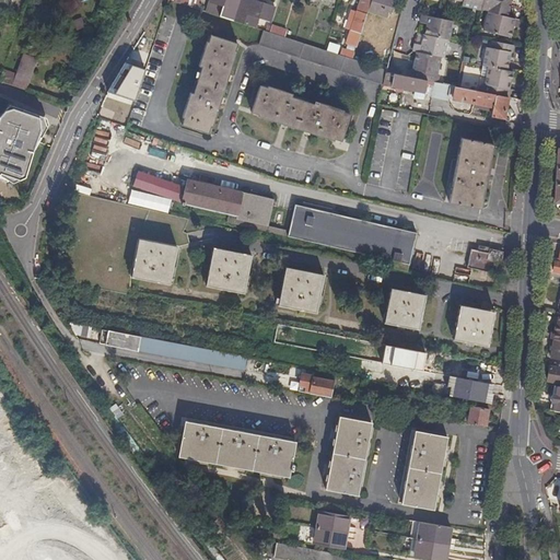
[(210,0),(207,12),(232,21),(238,0),(210,0)]
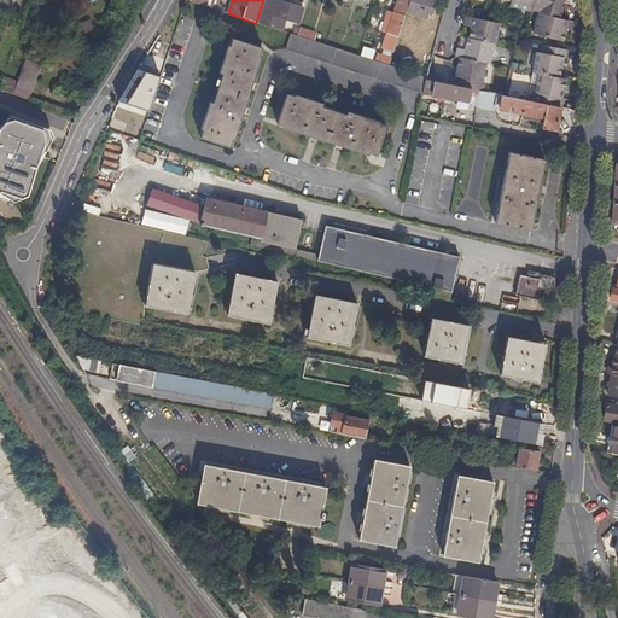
[(303,9),(278,0),(263,0),(256,23),(281,30),(285,18),(298,23),(303,9)]
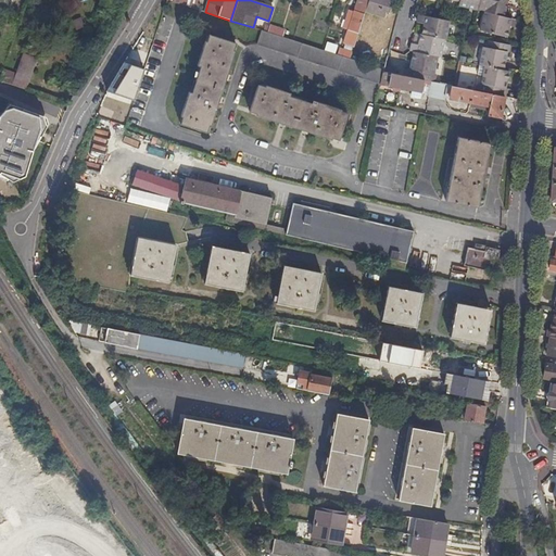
[(365,10),(368,0),(358,0),(355,11),(354,10),(354,11),(348,9),(344,20),(350,21),(348,29),(358,33),(365,10)]
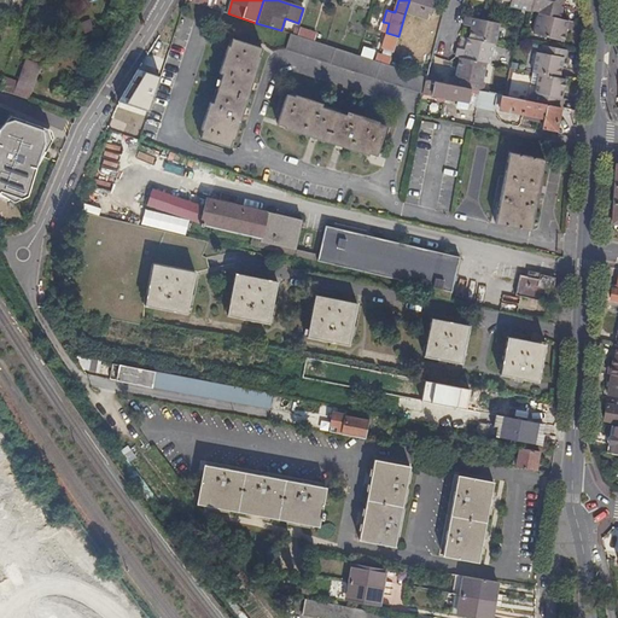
[(432,0),(409,0),(406,11),(426,18),(432,0)]
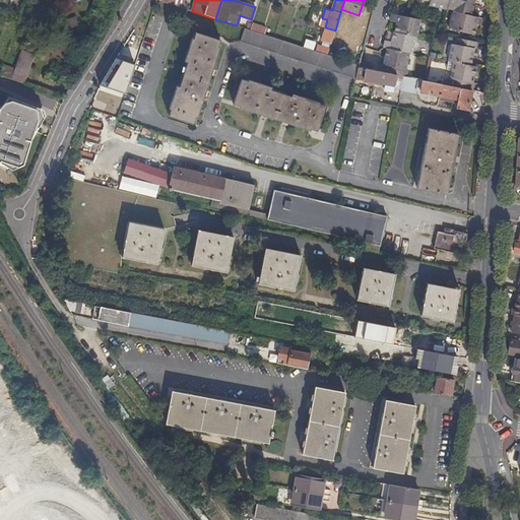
[(448,0),(429,0),(429,5),(446,9),(446,8),(448,0)]
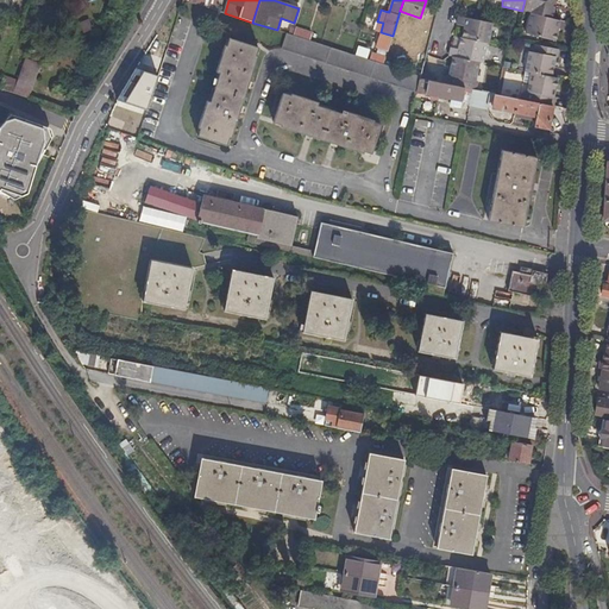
[(525,0),(522,10),(529,12),(529,13),(551,18),(554,4),(546,1),(546,0),(525,0)]
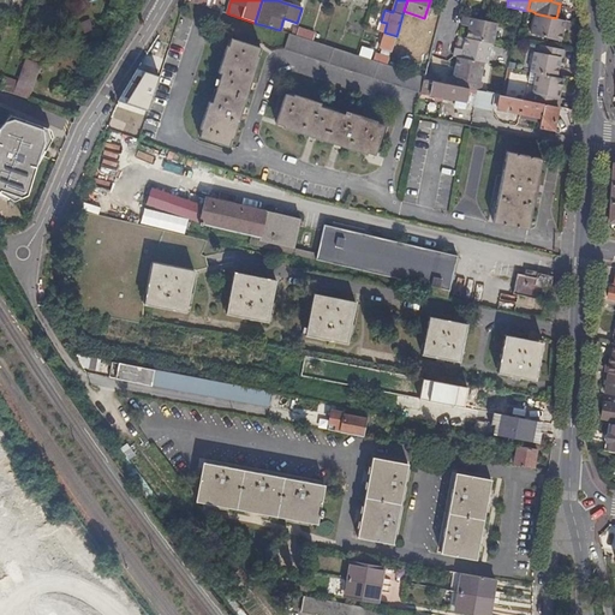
[(565,21),(556,18),(535,13),(530,34),(560,41),(565,21)]
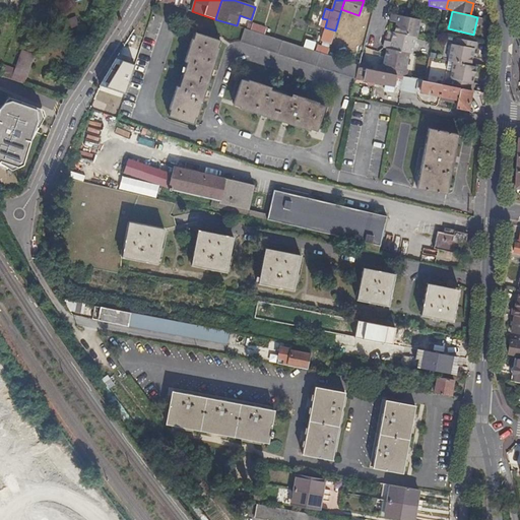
[(395,23),(394,33),(414,37),(416,37),(419,19),(391,14),(389,22),(395,23)]
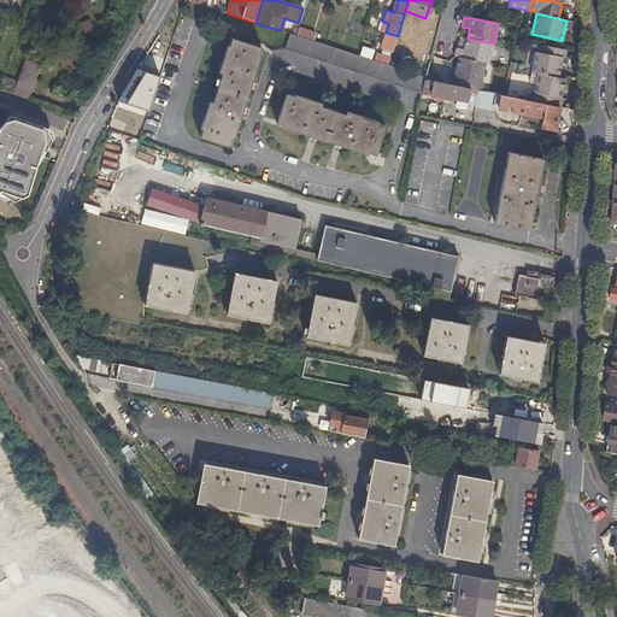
[(89,19),(82,23),(86,31),(94,29),(89,19)]
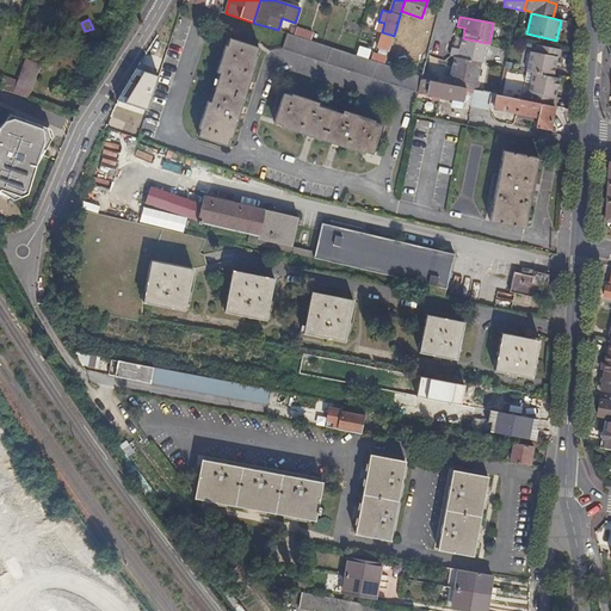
[(312,34),(295,29),(292,35),(309,41),(312,34)]
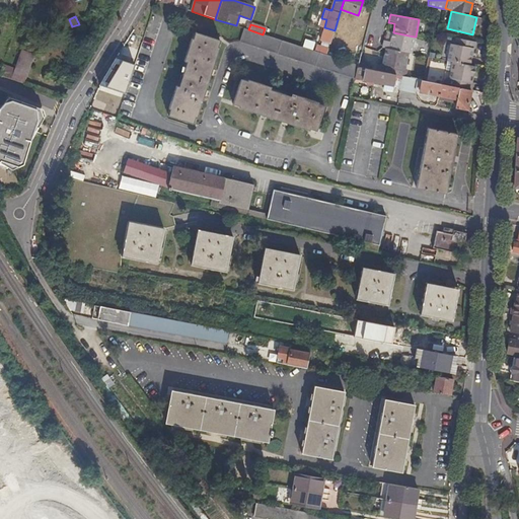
[(300,46),(273,38),(263,34),(248,29),(244,28),(244,27),(240,42),(354,79),(354,78),(357,67),(358,64),(326,55),(313,51),(300,46)]
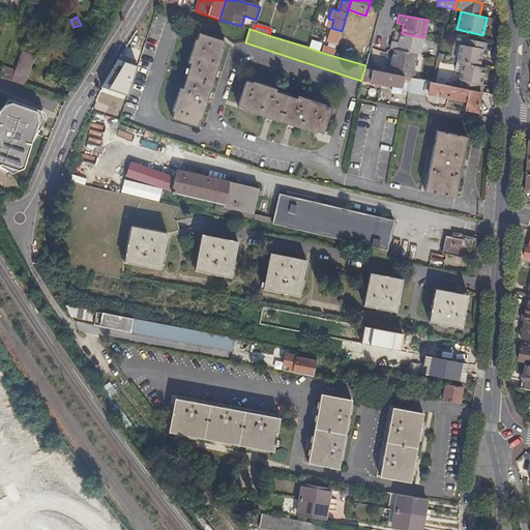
[(225,42),(199,33),(197,40),(195,39),(188,62),(190,63),(182,88),(180,87),(172,111),(174,111),(171,117),(197,125),(199,119),(201,119),(224,49),(223,49),(225,42)]
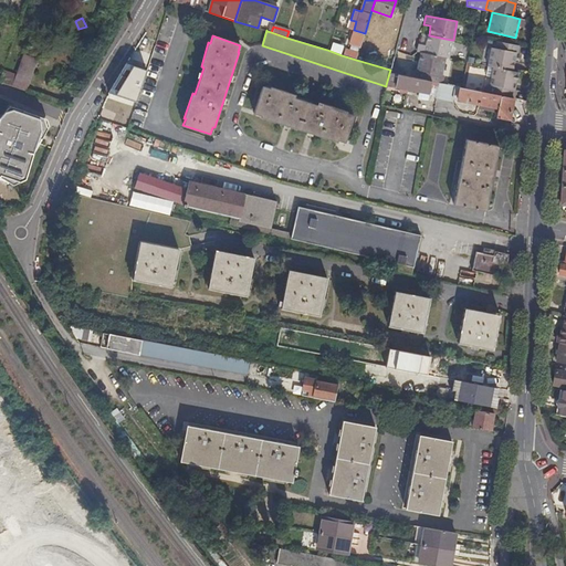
[(417,52),(421,53),(444,58),(448,59),(451,40),(429,35),(428,35),(426,45),(419,45),(417,52)]
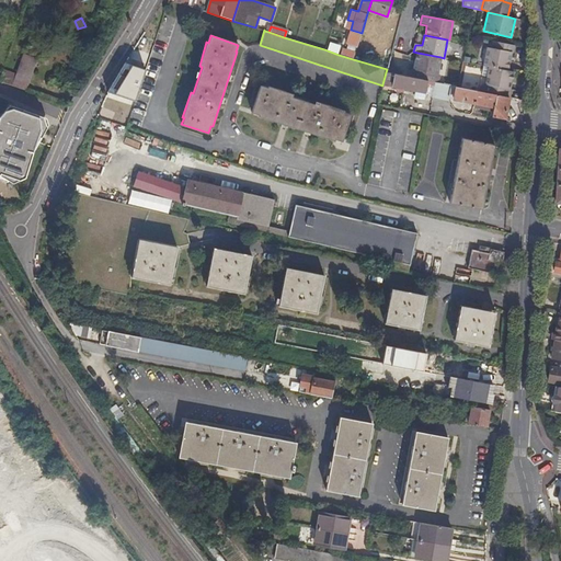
[(513,53),(514,45),(493,41),(491,47),(488,46),(484,65),(489,66),(508,70),(512,53),(513,53)]
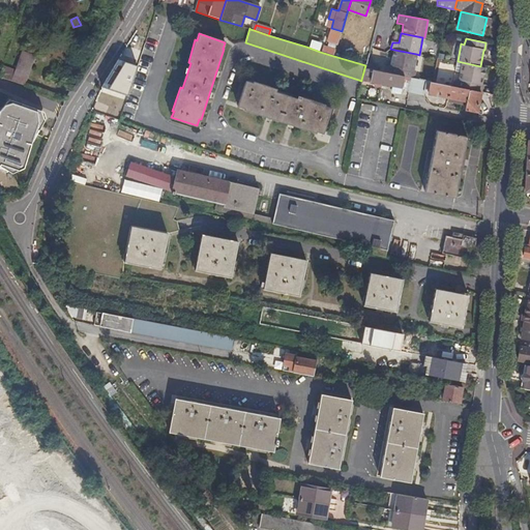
[(139,41),(135,53),(141,54),(144,43),(139,41)]
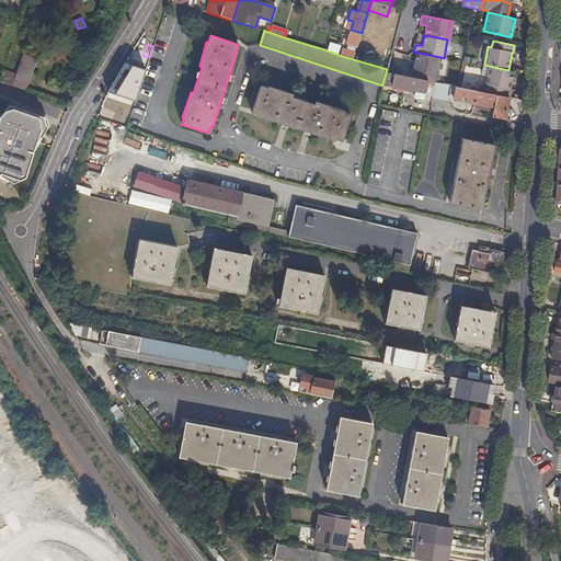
[(340,50),(339,55),(353,59),(355,52),(345,49),(340,50)]
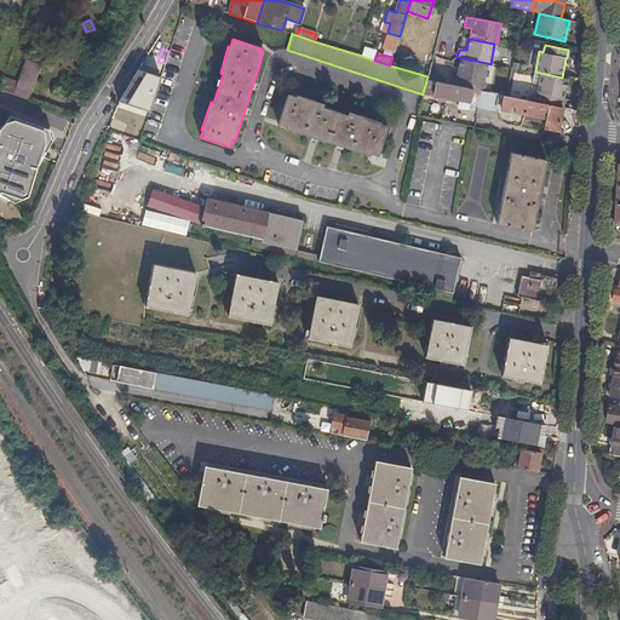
[(455,78),(454,85),(472,89),(481,91),(486,92),(487,84),(483,84),(487,63),(461,58),(457,78),(455,78)]
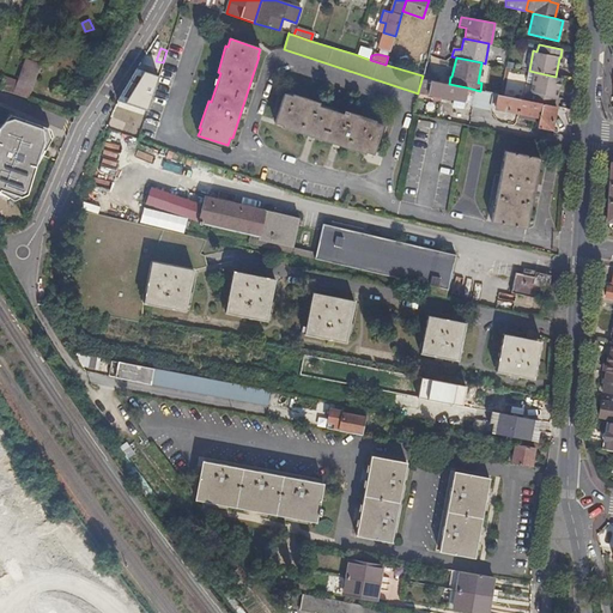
[(25,60),(20,73),(35,78),(40,65),(25,60)]
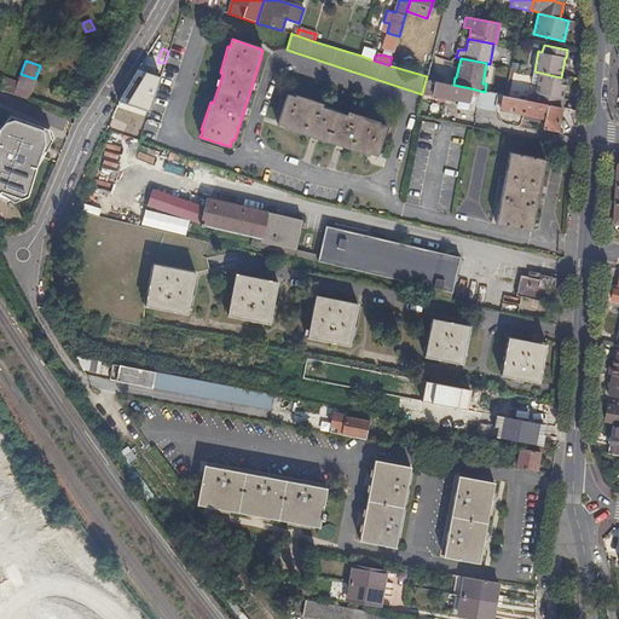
[(131,105),(122,134),(139,140),(165,63),(157,62),(155,68),(154,68),(150,77),(148,76),(142,93),(139,92),(133,106),(131,105)]
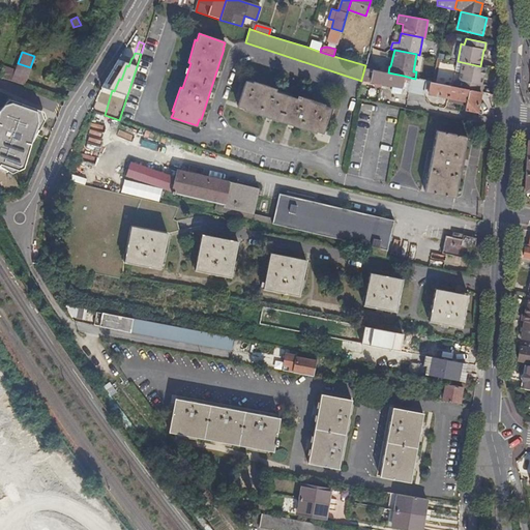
[(4,62),(1,69),(13,74),(17,66),(4,62)]
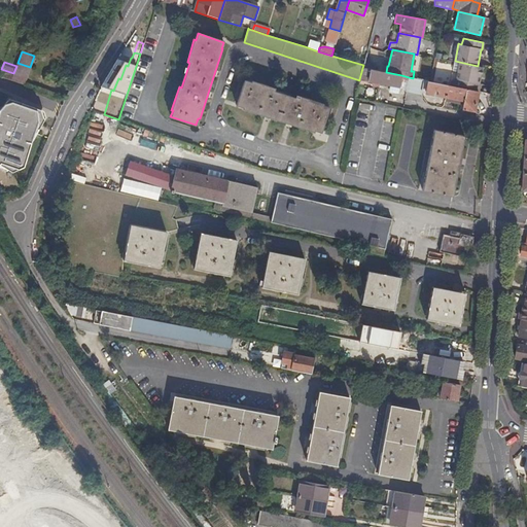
[(478,91),(479,91),(480,84),(483,67),(478,66),(459,62),(456,79),(454,79),(452,85),(478,91)]
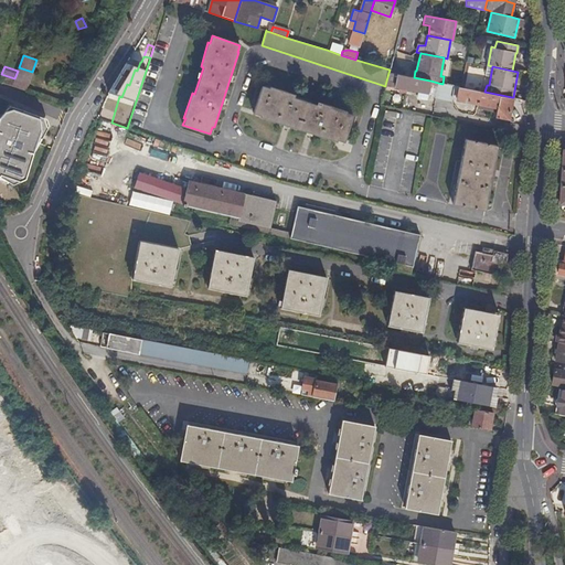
[(19,67),(18,71),(14,78),(12,86),(21,89),(25,91),(32,72),(19,67)]
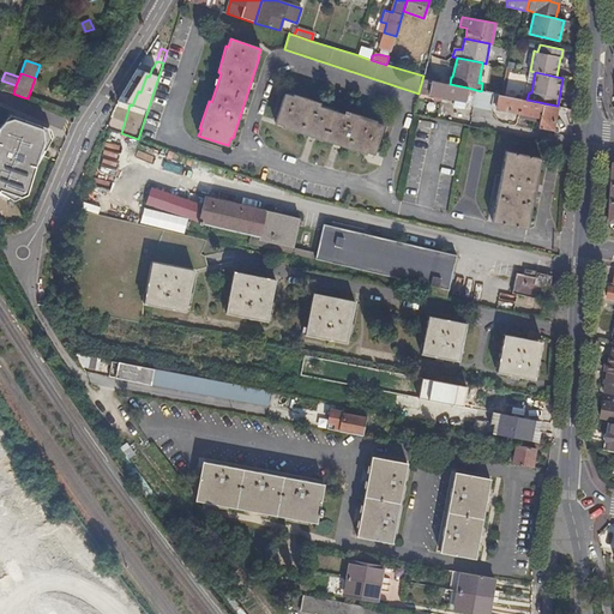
[(450,84),(422,79),(419,92),(465,101),(468,88),(450,84)]
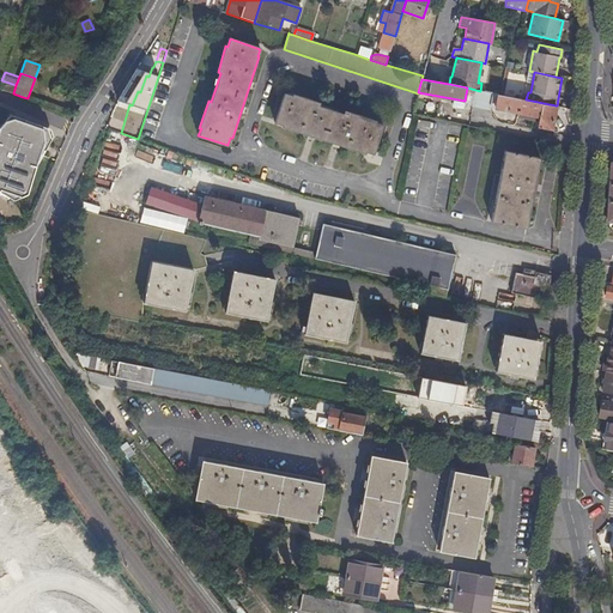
[(467,87),(465,101),(463,103),(473,104),(475,90),(467,87)]
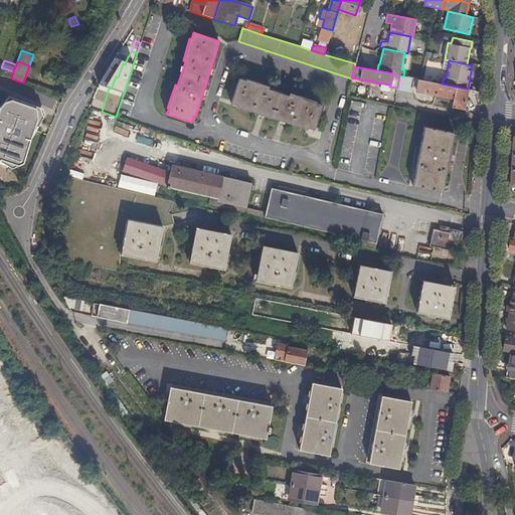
[(399,75),(397,88),(411,91),(412,89),(414,78),(403,76),(399,75)]
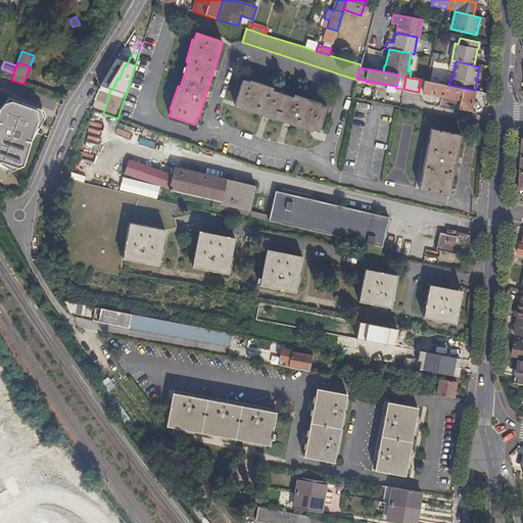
[(319,131),(327,106),(319,104),(320,102),(293,94),(292,96),(272,90),(273,88),(249,80),(249,82),(242,80),(234,104),(241,106),(241,108),(312,131),(312,129),(319,131)]
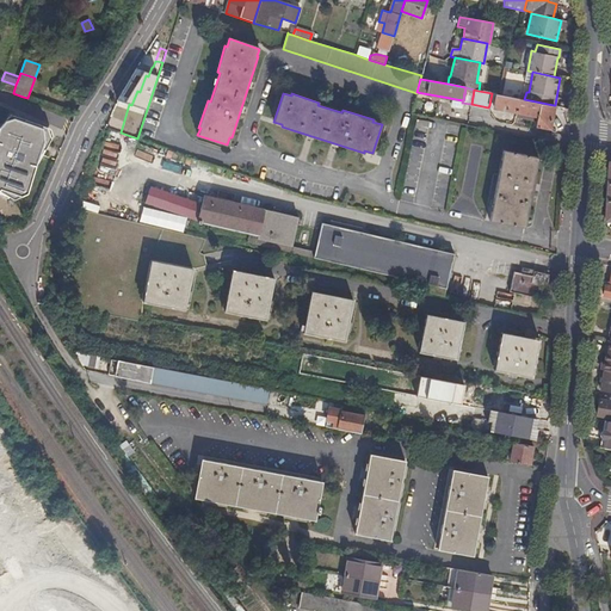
[(549,129),(554,105),(524,99),(498,94),(495,93),(493,106),(493,107),(516,112),(537,117),(536,122),(536,127),(549,129)]
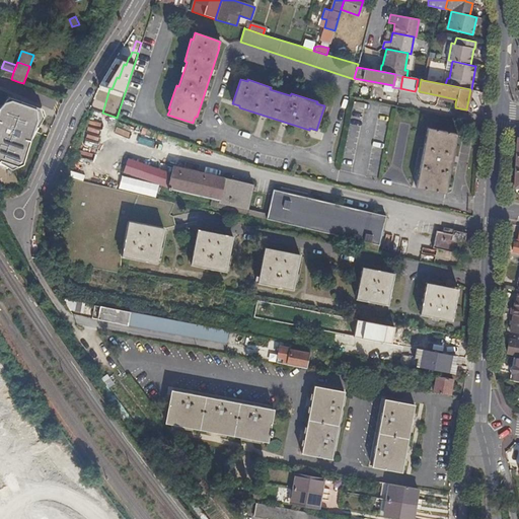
[(0,161),(8,167),(14,164),(22,156),(34,120),(39,116),(38,109),(31,106),(31,105),(7,96),(0,104),(0,161)]
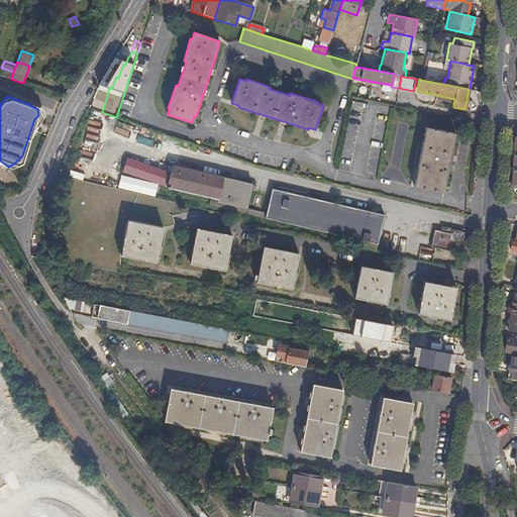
[(129,116),(132,105),(122,103),(119,113),(129,116)]
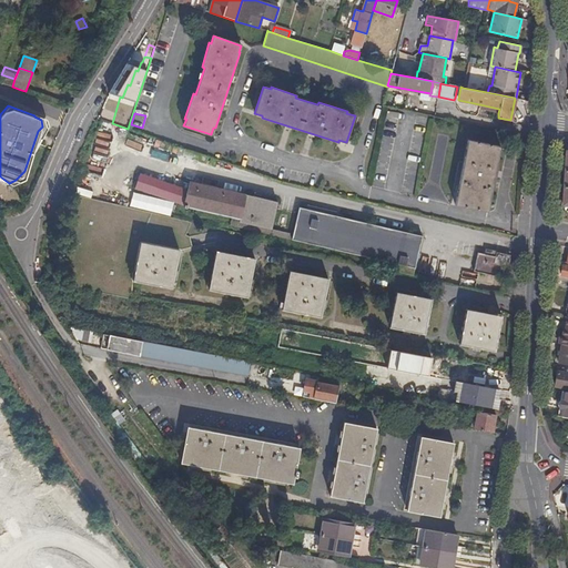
[(99,120),(88,149),(118,160),(129,131),(99,120)]
